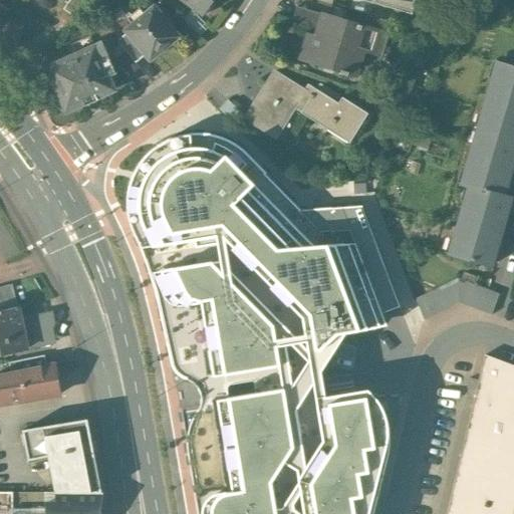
[(88,0),(71,0),(65,9),(76,17),(88,0)]
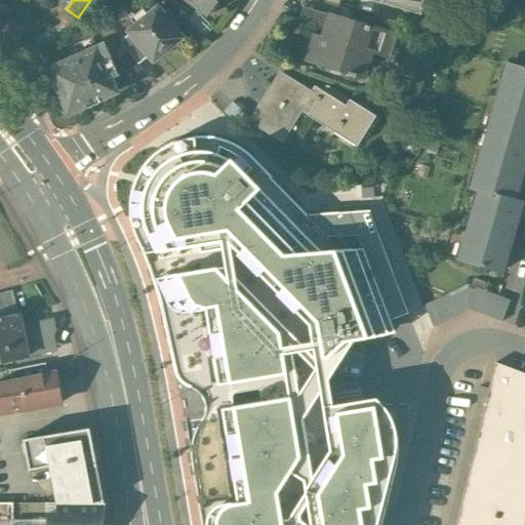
[(218,0),(187,0),(208,14),(210,11),(212,13),(220,3),(217,1),(218,0)]
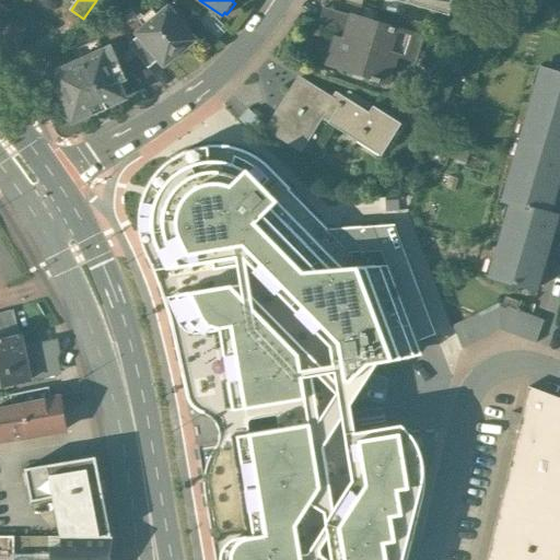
[(394,0),(450,15),(452,0),(394,0)]
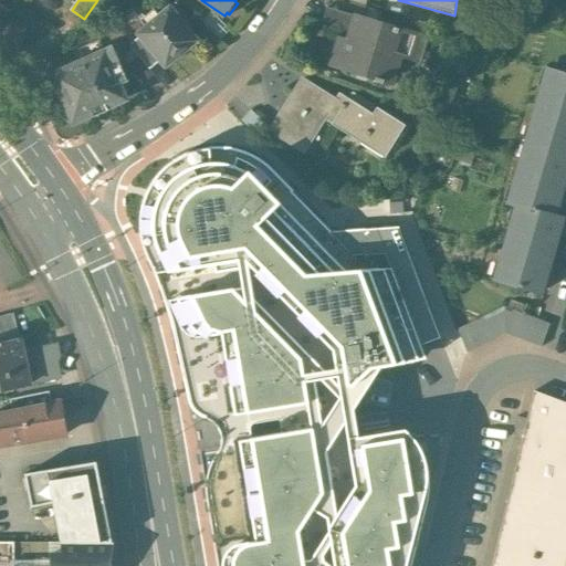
[(520,0),(503,0),(503,10),(519,12),(520,0)]
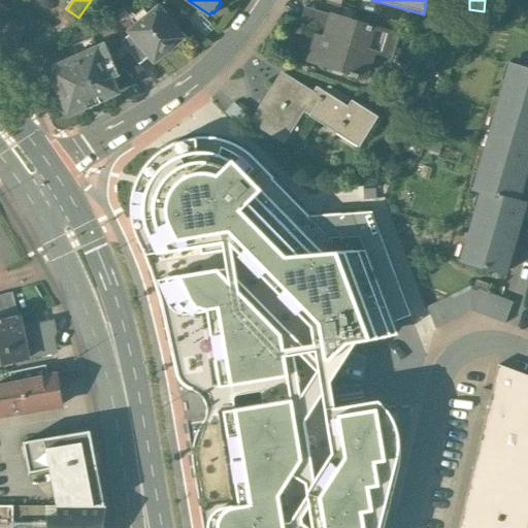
[(184,35),(160,5),(147,14),(142,8),(131,18),(136,24),(128,30),(131,34),(150,57),(154,62),(169,48),(174,50),(183,43),(182,38),(184,35)]
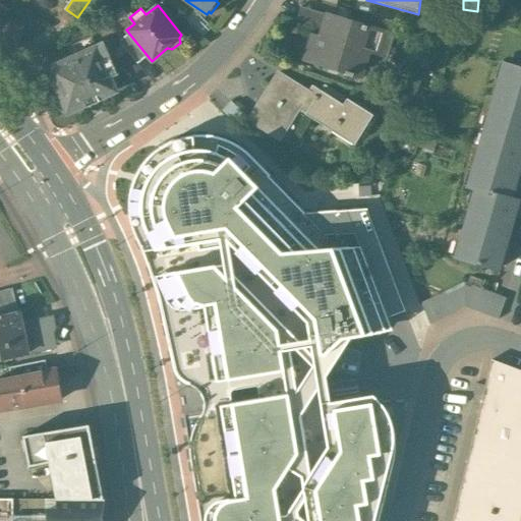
[(367,27),(327,15),(312,63),(357,76),(365,51),(377,54),(383,34),(384,33),(367,27)]
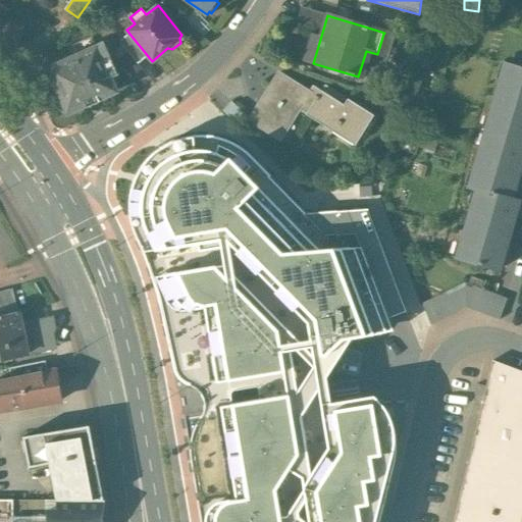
[(398,22),(372,15),(368,28),(384,33),(383,34),(394,37),(398,22)]
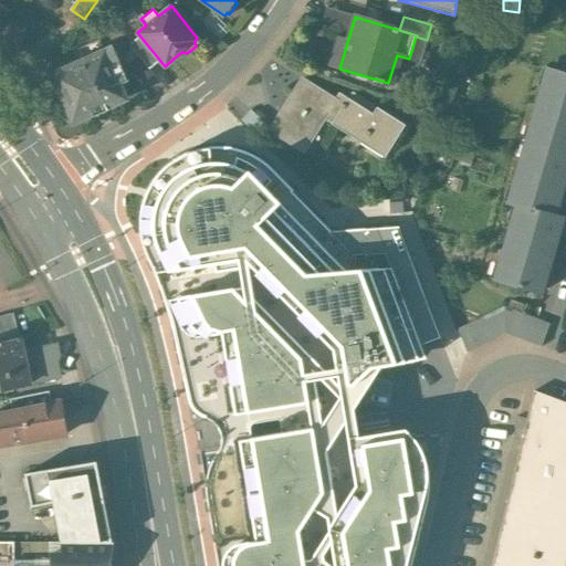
[(160,61),(140,37),(129,44),(138,55),(150,70),(160,61)]
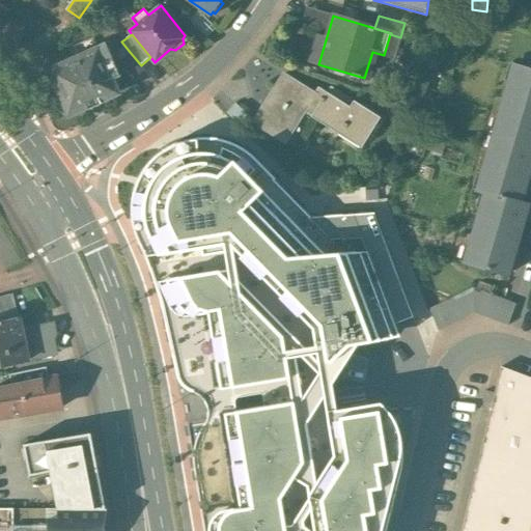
[(104,47),(50,68),(68,113),(86,106),(87,109),(101,104),(99,100),(115,93),(109,77),(115,75),(104,47)]
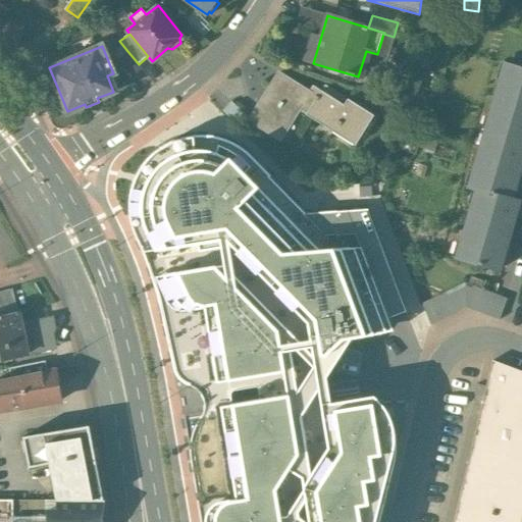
[(139,64),(127,51),(118,59),(133,77),(142,69),(139,64)]
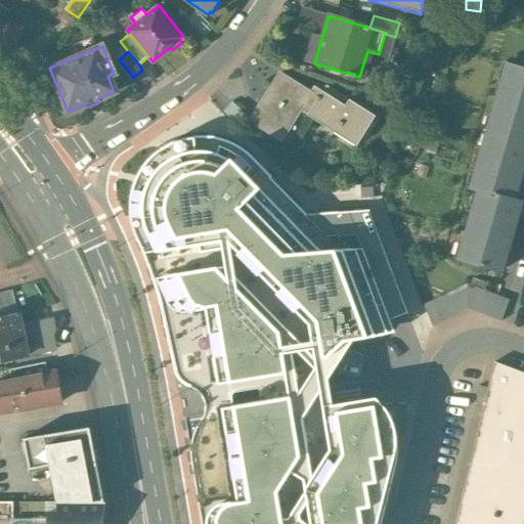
[(489,134),(523,143),(523,69),(510,64),(506,82),(503,81),(492,118),(494,119),(489,134)]
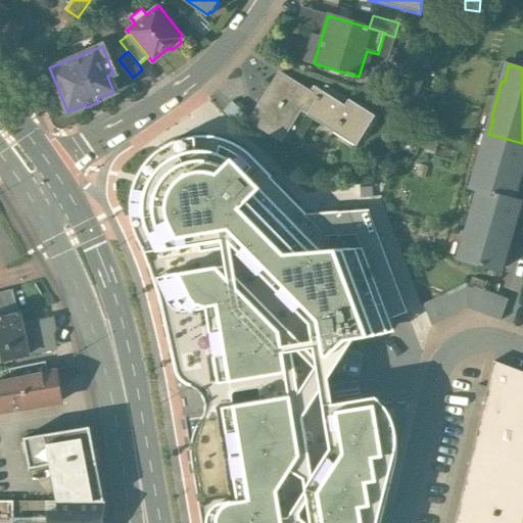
[(279,75),(250,122),(280,141),(281,139),(279,138),(297,110),(297,109),(299,110),(310,93),(279,75)]
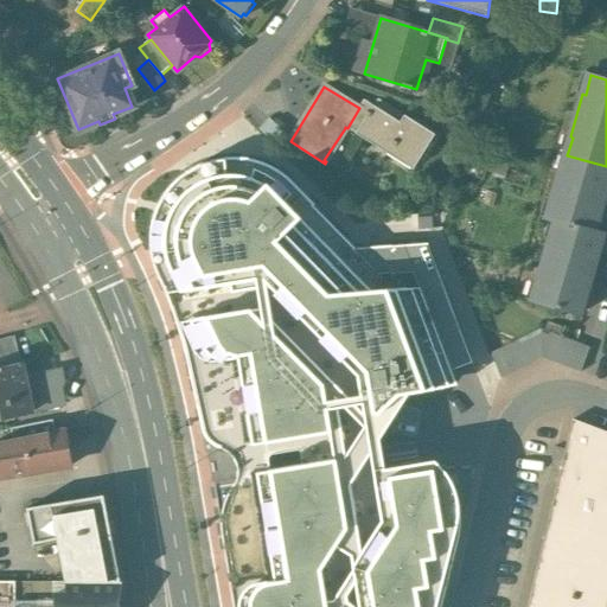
[(401,125),(364,101),(359,108),(347,128),(345,127),(345,128),(388,155),(393,147),(416,161),(411,168),(413,170),(435,135),(406,117),(401,125)]
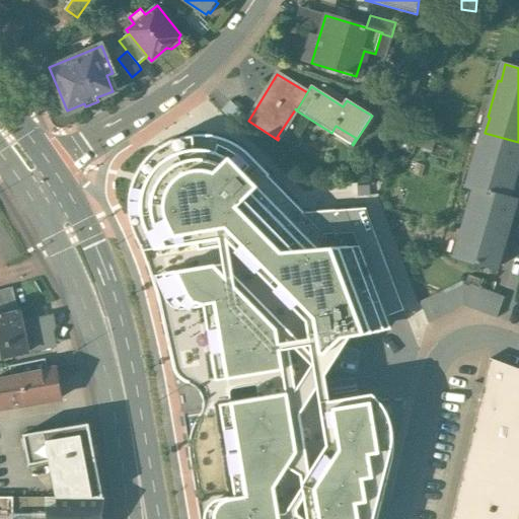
[(248,118),(230,100),(222,109),(240,126),(248,118)]
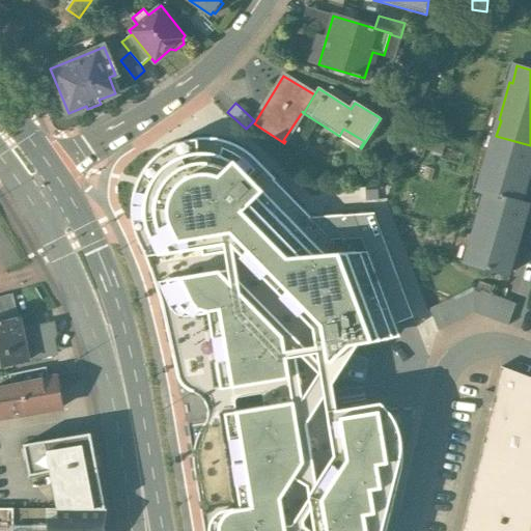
[(530,170),(530,145),(496,136),(492,151),(490,151),(482,174),(484,175),(479,192),(488,194),(522,203),(530,170)]
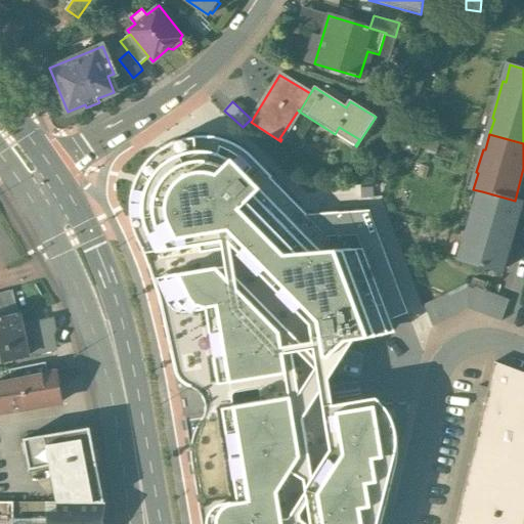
[(129,206),(131,221),(153,286),(172,370),(175,378),(181,383),(190,387),(199,389),(204,394),(205,400),(204,407),(201,415),(197,423),(191,432),(189,441),(188,451),(202,523),(379,523),(396,452),(395,440),(393,428),(389,417),(382,406),(373,399),(332,405),(328,378),(353,339),(365,337),(395,331),(390,316),(407,311),(369,209),(306,214),(271,178),(272,177),(254,158),(245,149),(222,138),(210,136),(194,135),(180,138),(165,145),(150,156),(142,167),(136,176),(131,191),(129,206)]
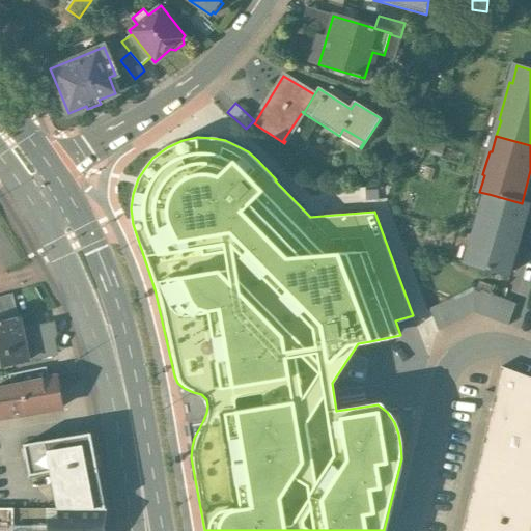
[(522,203),(488,194),(483,210),(481,208),(470,247),(473,247),(468,263),(509,276),(530,205),(522,203)]
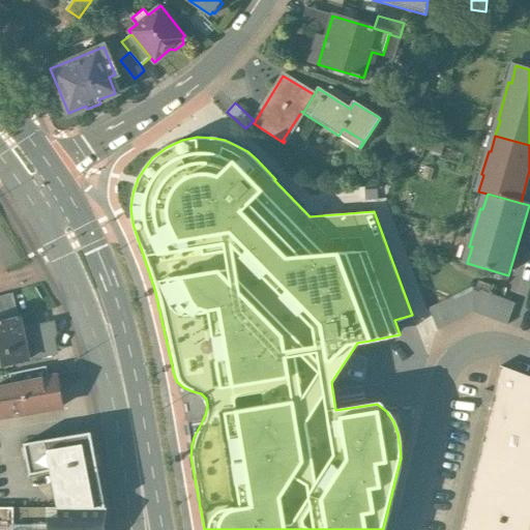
[(514,304),(473,288),(430,310),(438,331),(473,312),(506,325),(514,304)]
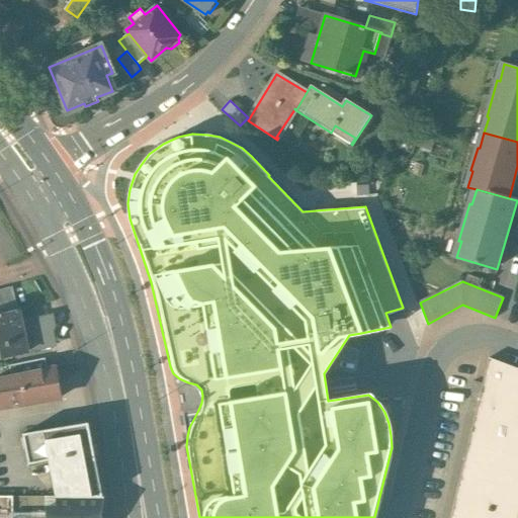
[(12,289),(0,291),(0,314),(17,310),(12,289)]
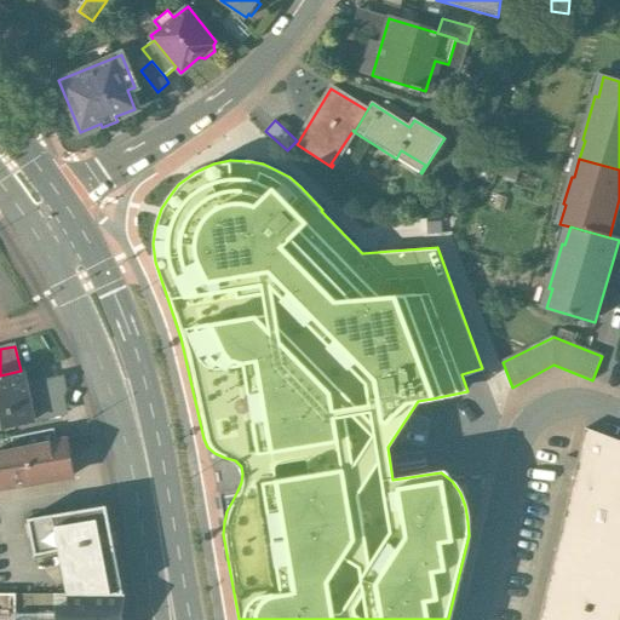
[(22,371),(0,375),(0,428),(32,422),(32,420),(24,385),(22,371)]
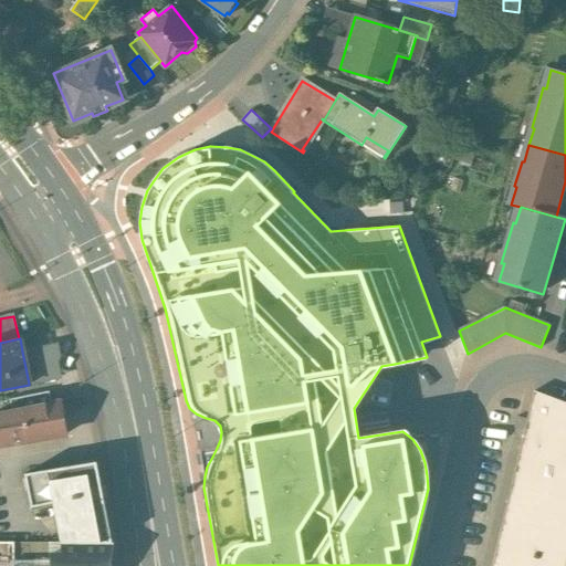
[(53,346),(22,352),(29,384),(60,378),(53,346)]
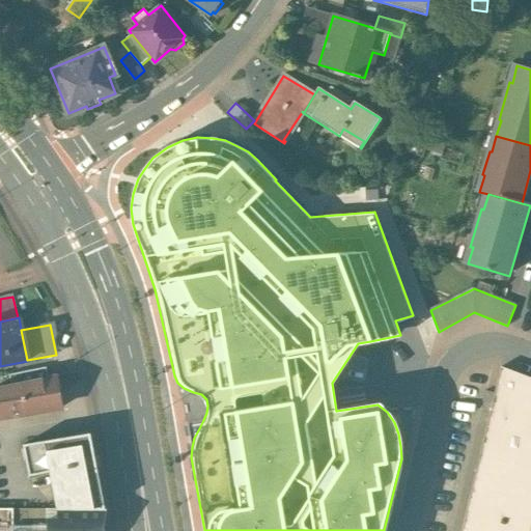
[(47,367),(10,374),(12,386),(49,379),(47,367)]
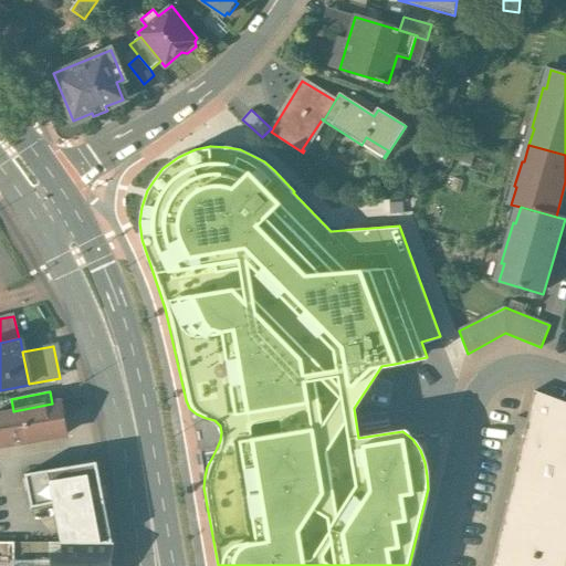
[(565,565),(565,402),(535,391),(492,565),(565,565)]
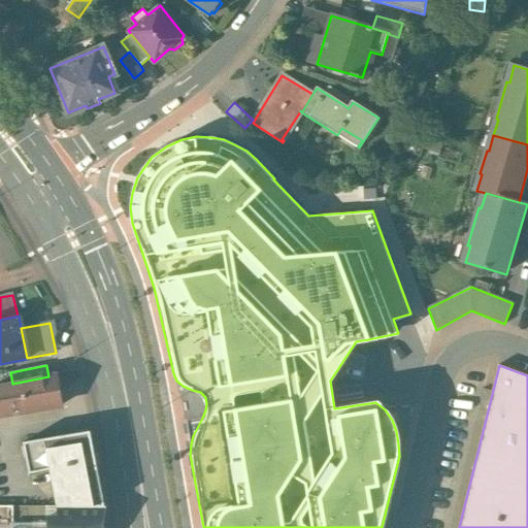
[(12,384),(0,386),(0,415),(62,404),(57,375),(48,376),(12,384)]
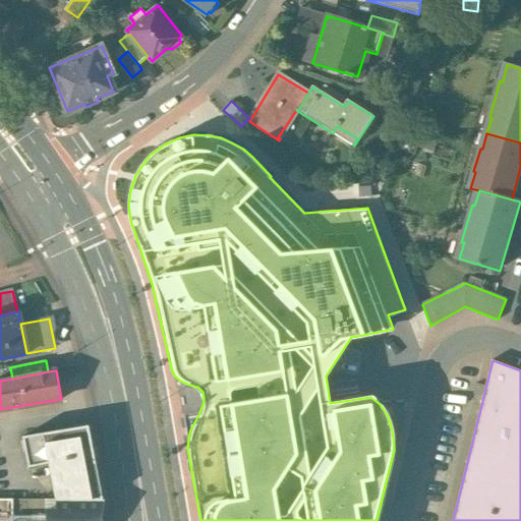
[(89,424),(23,436),(30,467),(51,463),(58,499),(104,499),(89,424)]
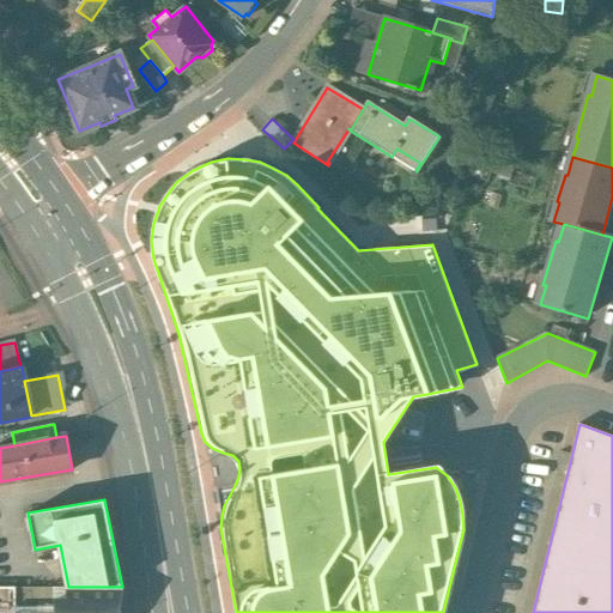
[(16,612),(16,587),(0,587),(0,612),(16,612)]
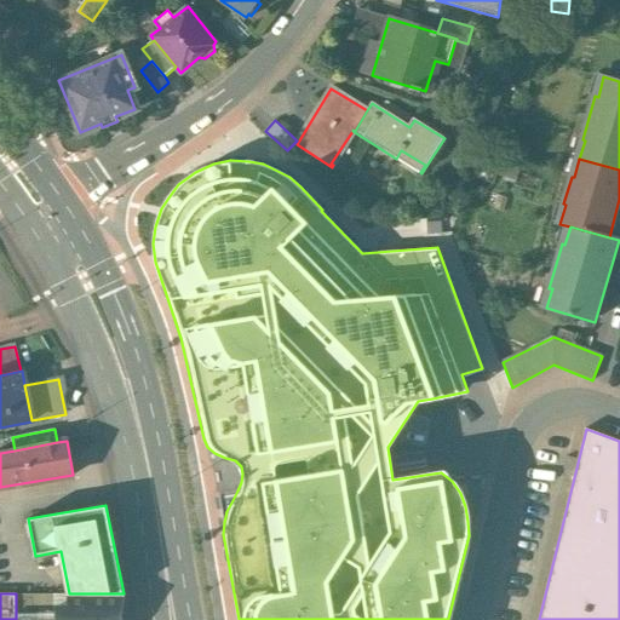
[(120,619),(124,593),(69,593),(69,606),(57,607),(57,619),(120,619)]
